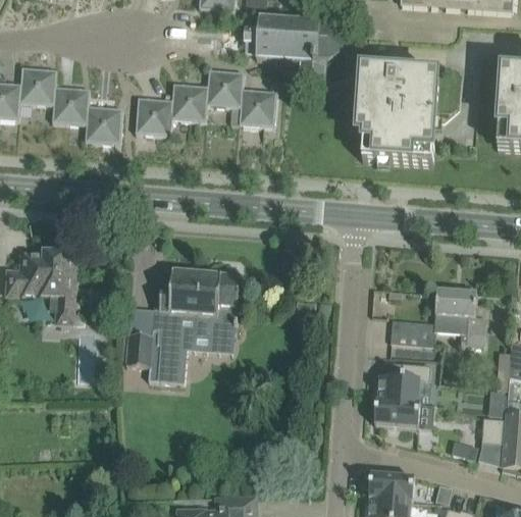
[(235,11),(235,0),(199,0),(199,9),(235,11)]
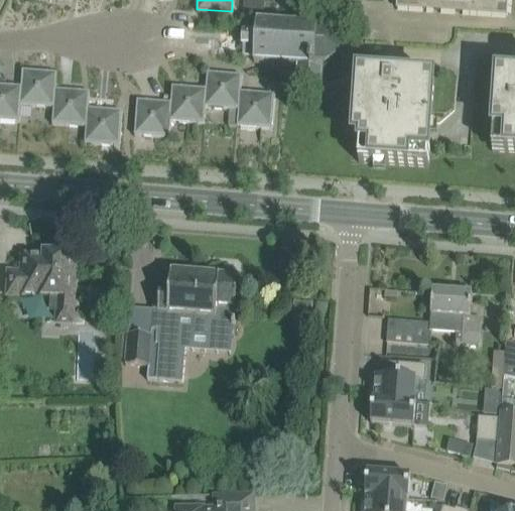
[(395,0),(395,4),(507,11),(508,0),(395,0)]
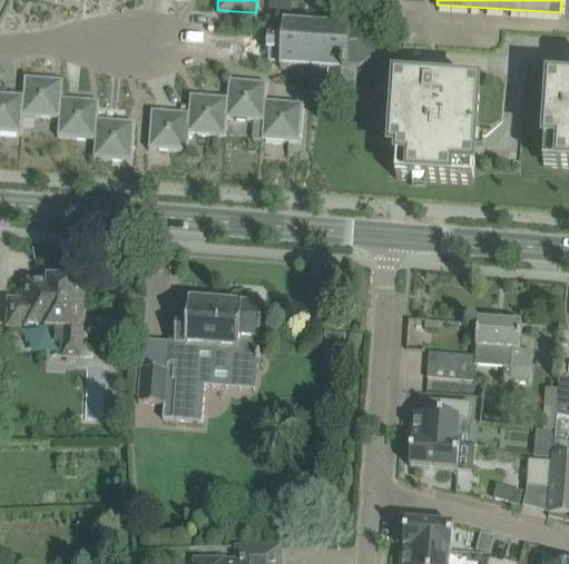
[(304,23),(305,16),(294,15),(293,22),(283,21),(282,27),(270,27),(268,37),(267,37),(266,48),(268,48),(267,59),(280,59),(280,65),(329,68),(327,89),(353,90),(354,65),(356,65),(359,65),(361,63),(363,63),(365,62),(368,60),(369,59),(371,57),(372,55),(372,52),(373,50),(373,48),(373,46),(372,43),(372,41),(371,39),(369,38),(368,36),(365,35),(363,33),(361,32),(359,32),(349,31),(350,26),(304,23)]
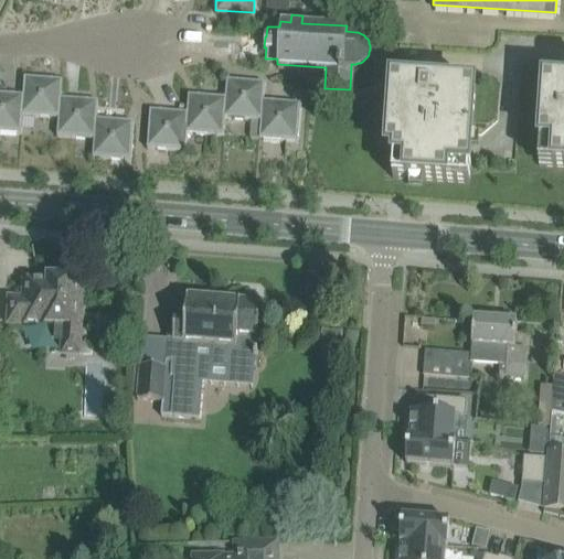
[(446,72),(446,71),(421,68),(421,71),(423,71),(422,81),(391,78),(386,149),(393,149),(392,174),(468,179),(475,84),(444,82),(444,72),(446,72)]
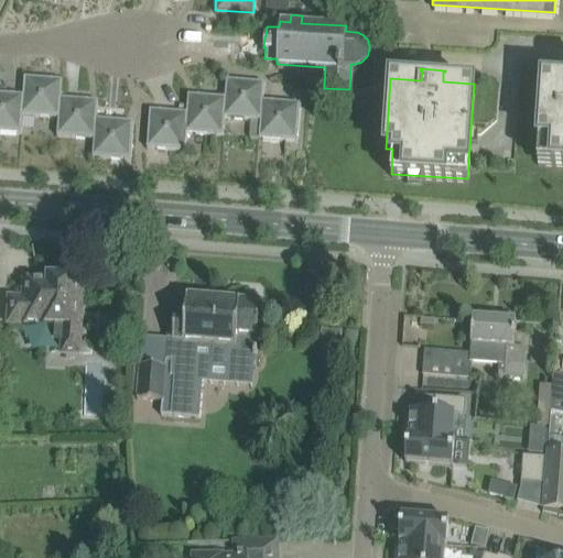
[(57,115),(61,95),(62,77),(23,74),(22,91),(22,112),(57,115)]
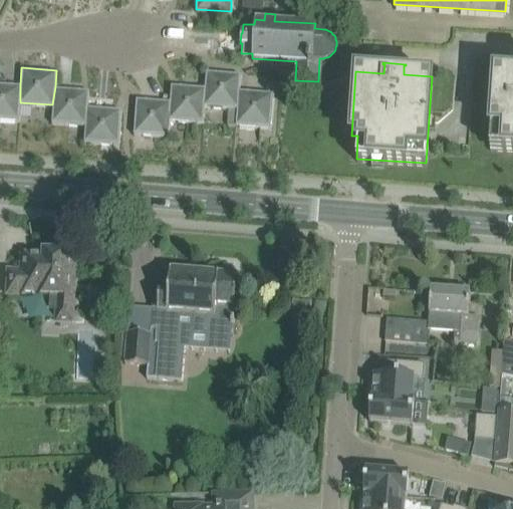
[(236,106),(239,88),(240,72),(206,69),(204,86),(204,104),(236,106)]
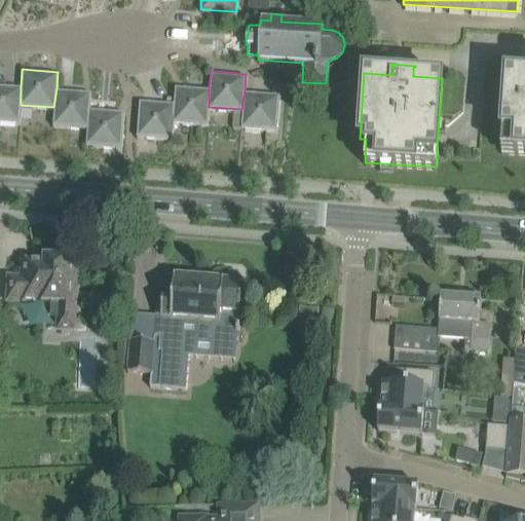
[(524,74),(505,73),(500,151),(524,152),(524,74)]
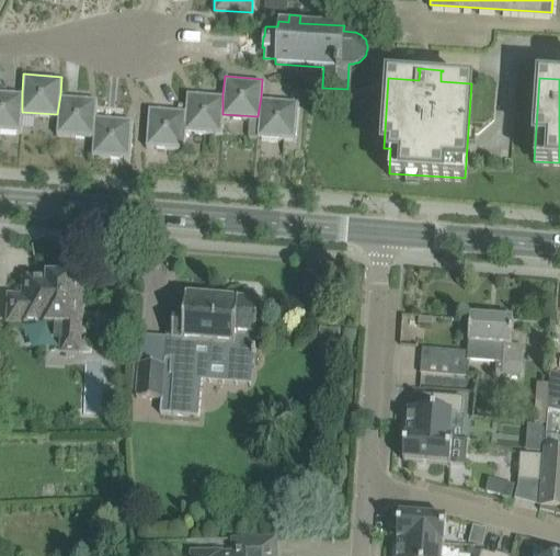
[(0,127),(20,129),(22,112),(22,91),(0,89),(0,127)]
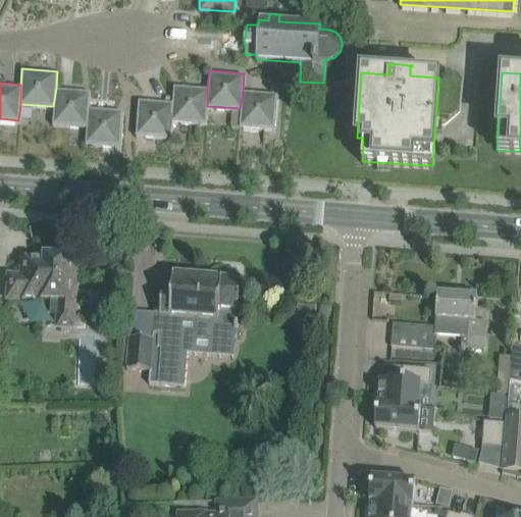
[(206,122),(207,106),(207,88),(173,85),(172,101),(171,120),(206,122)]
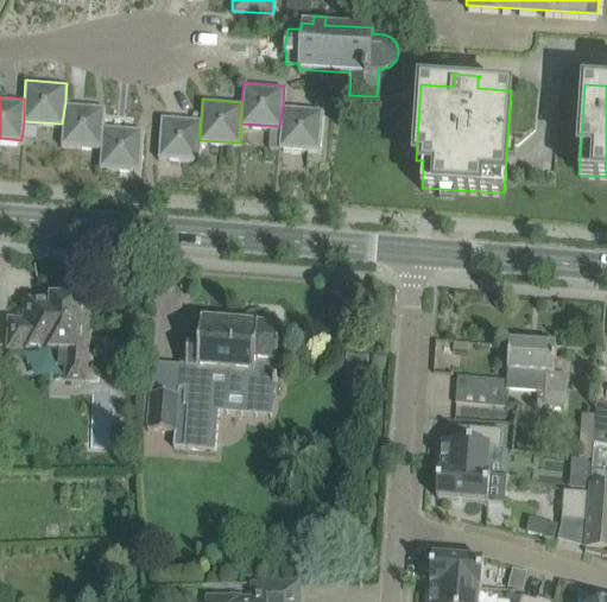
[(100,146),(103,125),(105,106),(65,102),(62,124),(61,143),(100,146)]
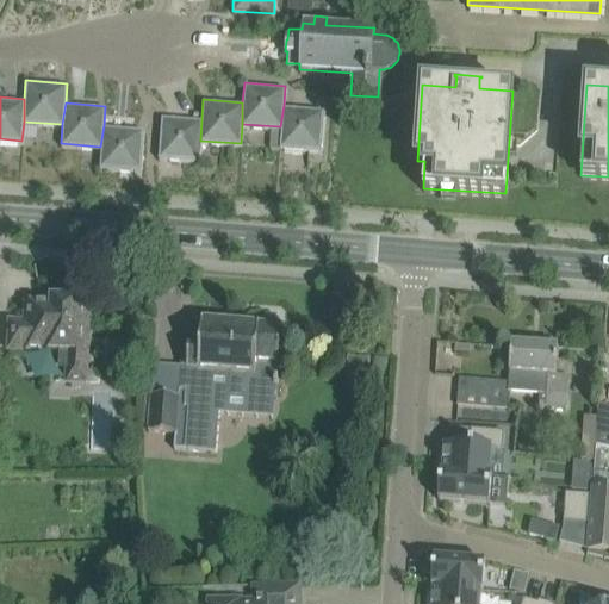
[(321,149),(323,109),(284,105),(280,126),(279,147),(321,149)]
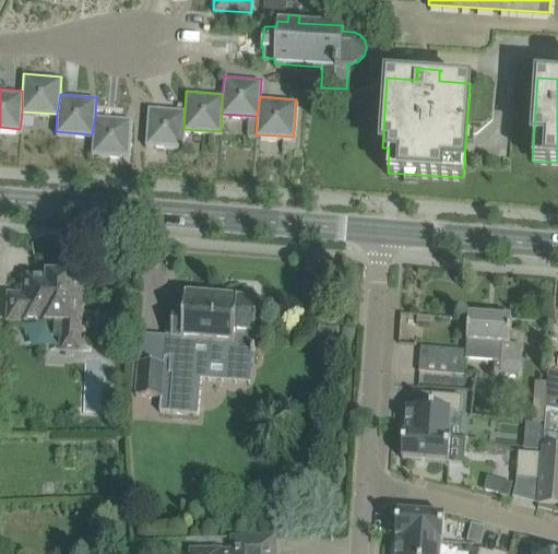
[(182,146),(183,129),(185,108),(147,106),(144,143),(182,146)]
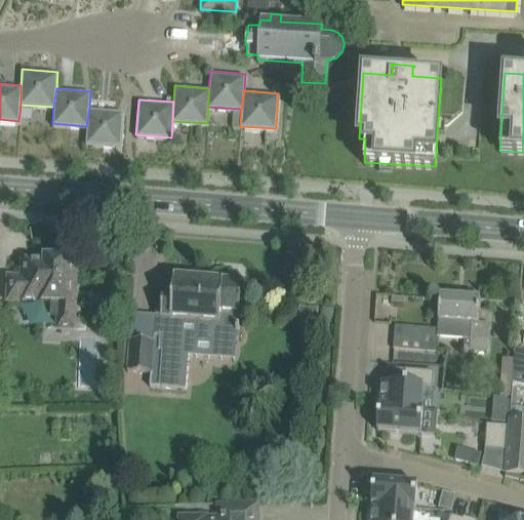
[(120,146),(123,111),(89,108),(86,126),(85,143),(120,146)]
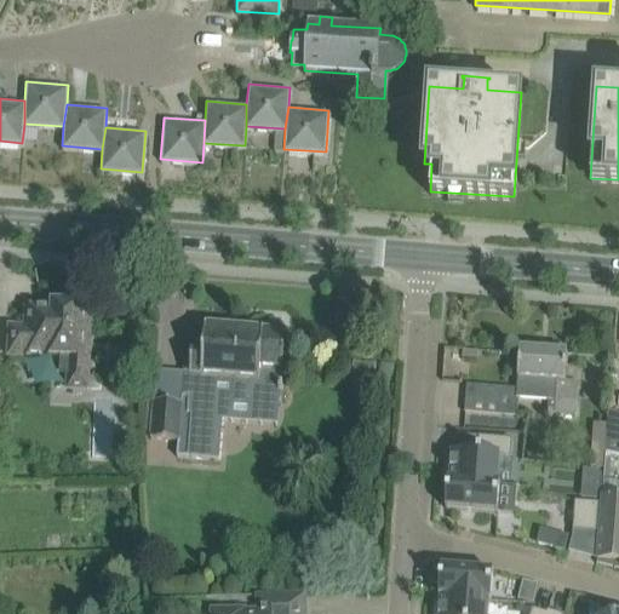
[(85,384),(89,303),(53,302),(53,307),(26,305),(26,325),(17,325),(16,350),(69,353),(68,383),(85,384)]
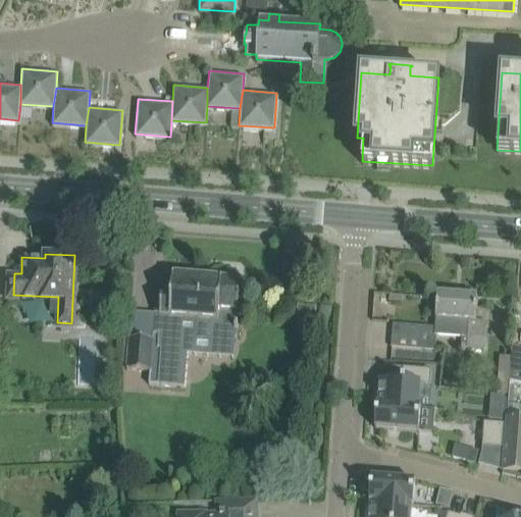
[(127,355),(126,367),(149,369),(149,381),(184,384),(187,352),(188,331),(208,333),(212,338),(228,340),(233,334),(236,335),(237,327),(238,321),(237,321),(239,306),(246,306),(247,292),(240,291),(241,277),(238,277),(238,272),(235,267),(227,267),(223,270),(222,276),(172,272),(171,282),(157,281),(154,311),(152,337),(128,334),(127,355)]
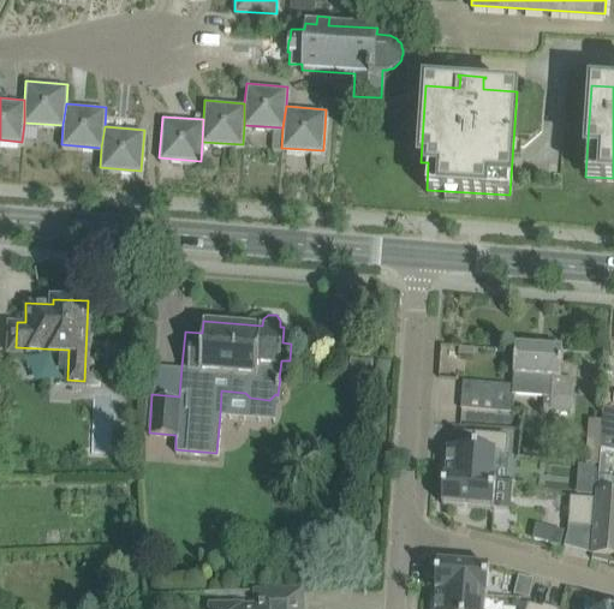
[(554,346),(554,339),(531,336),(531,345),(514,344),(512,382),(499,381),(462,378),(460,405),(512,409),(514,389),(543,392),(542,407),(568,409),(571,375),(559,374),(561,347),(554,346)]
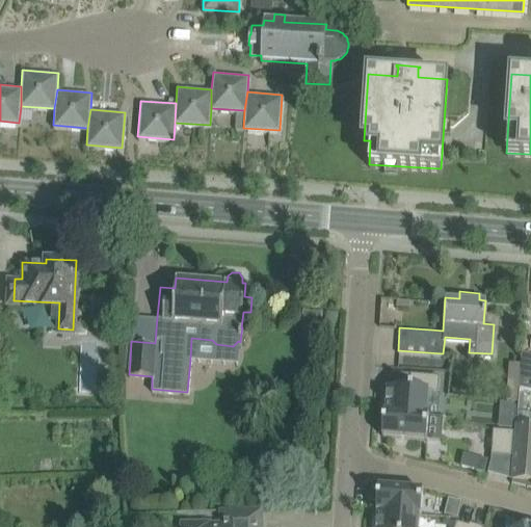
[(520,360),(518,385),(527,387),(530,388),(530,351),(521,350),(520,360)]
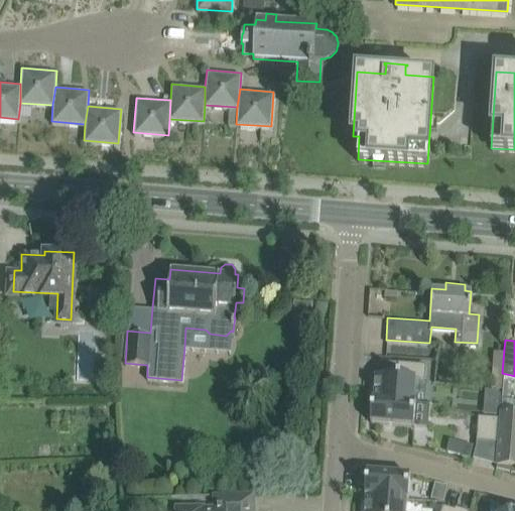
[(491,373),(491,384),(502,385),(502,373),(504,349),(493,348),(491,373)]
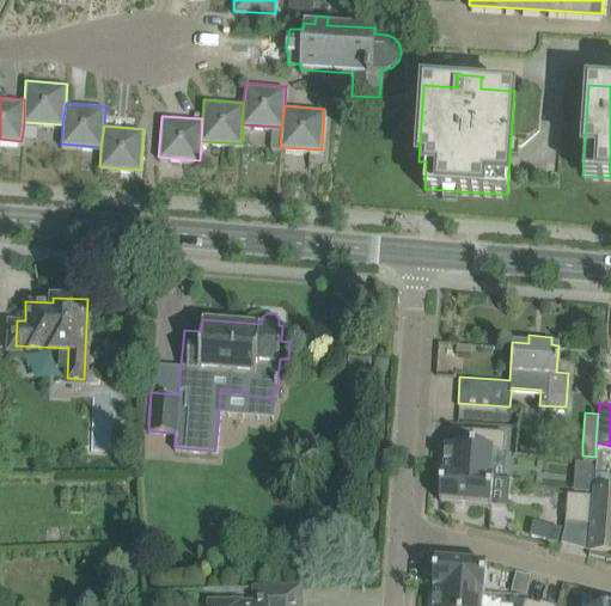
[(443,470),(489,473),(492,447),(503,448),(505,429),(471,427),(470,444),(445,442),(443,470)]
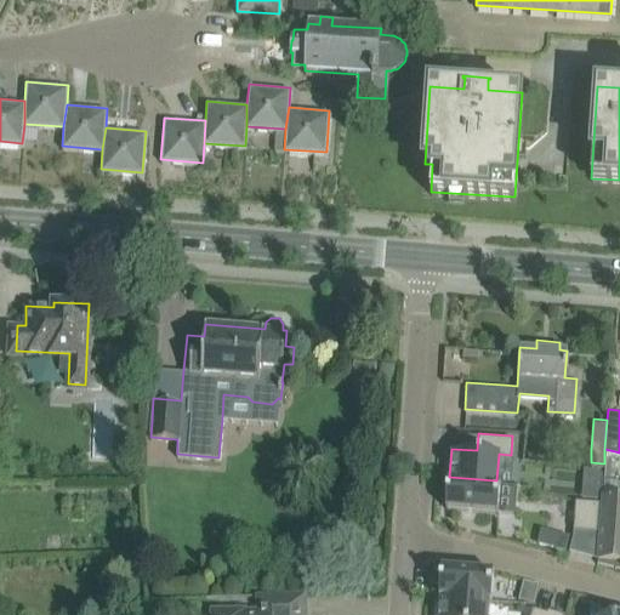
[(582,465),(581,479),(597,480),(598,466),(582,465)]
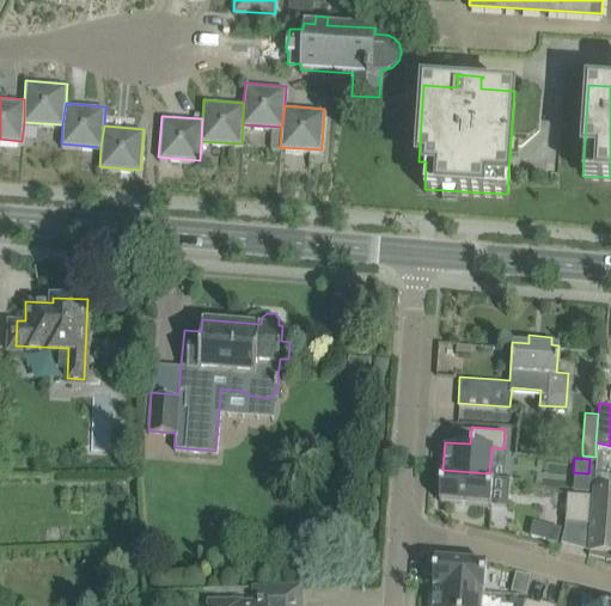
[(492,473),(489,473),(443,470),(441,470),(439,499),(490,502),(492,473)]
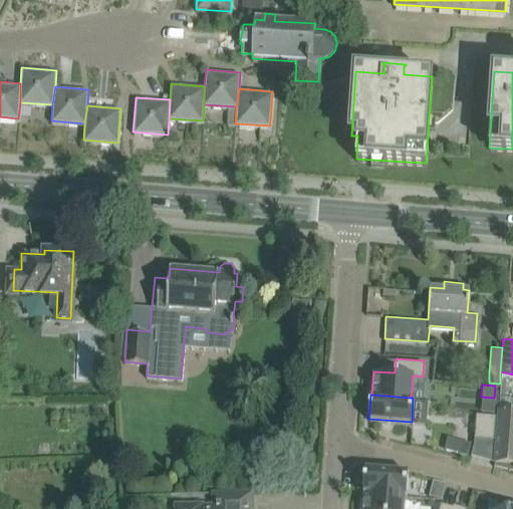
[(497,417),(493,462),(512,463),(512,409),(506,409),(498,408),(497,408),(497,417)]
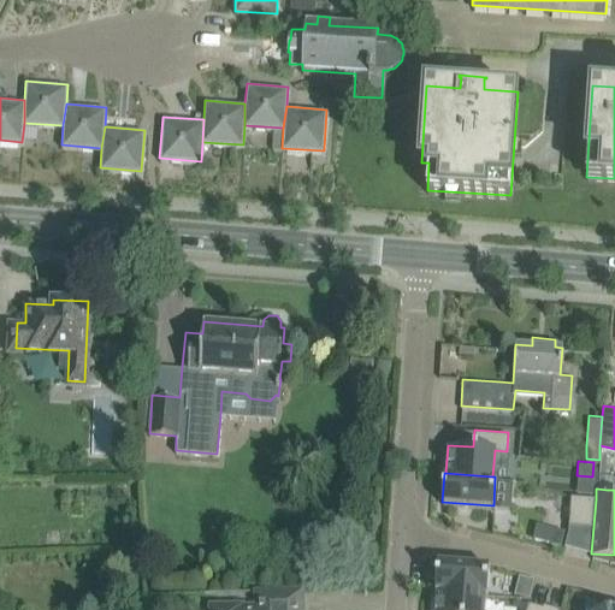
[(571,496),(569,523),(591,525),(593,497),(571,496)]
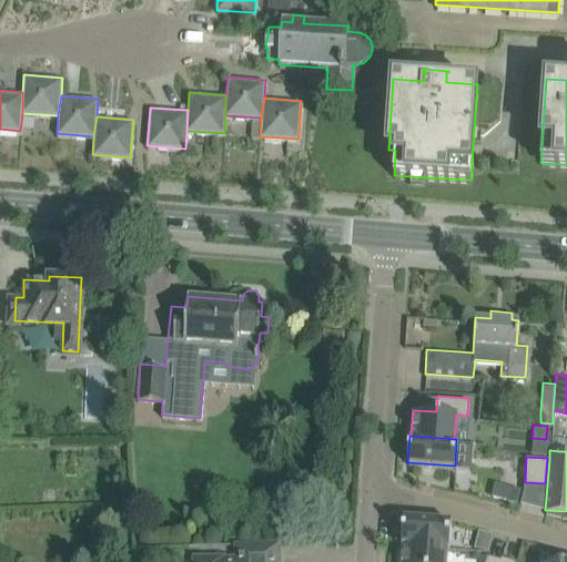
[(508,486),(505,497),(516,500),(518,488),(508,486)]
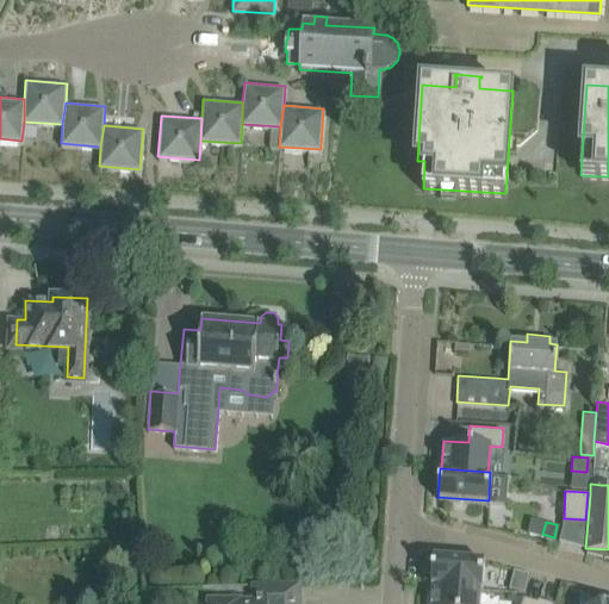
[(433,583),(479,586),(482,586),(484,559),(433,555),(430,583),(433,583)]
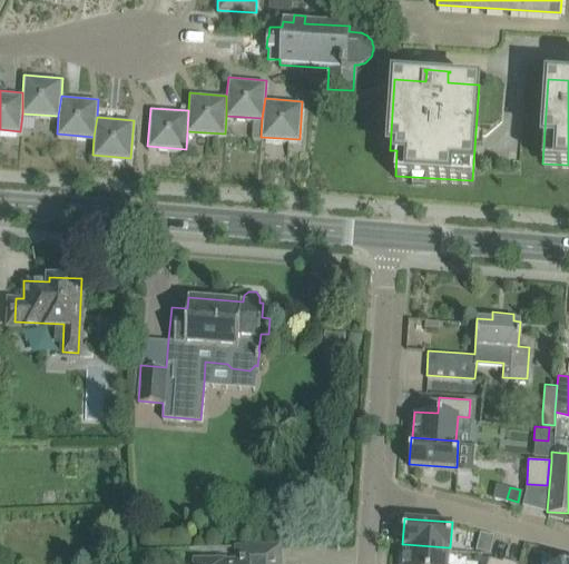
[(278,563),(278,544),(237,545),(237,554),(226,554),(226,553),(192,554),(192,563),(278,563)]
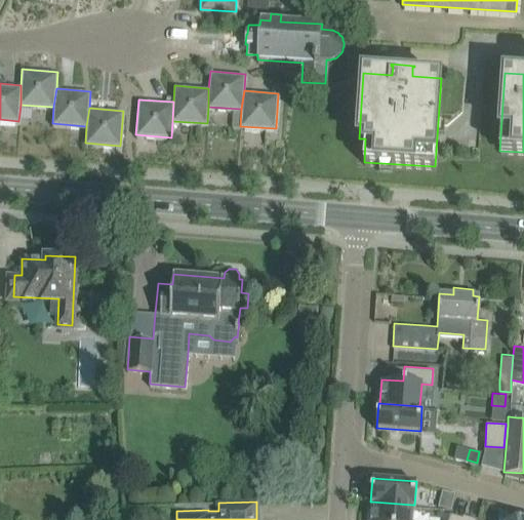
[(410,519),(412,505),(372,502),(370,519),(410,519)]
